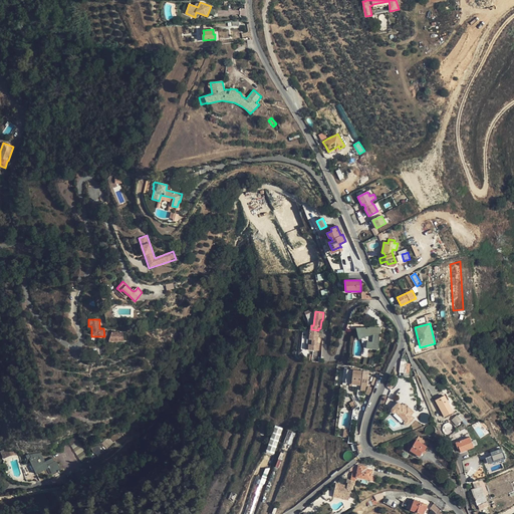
[(368,343),(367,348),(377,349),(380,328),(375,328),(375,327),(369,326),(369,327),(357,328),(359,337),(374,333),(373,343),(368,343)]
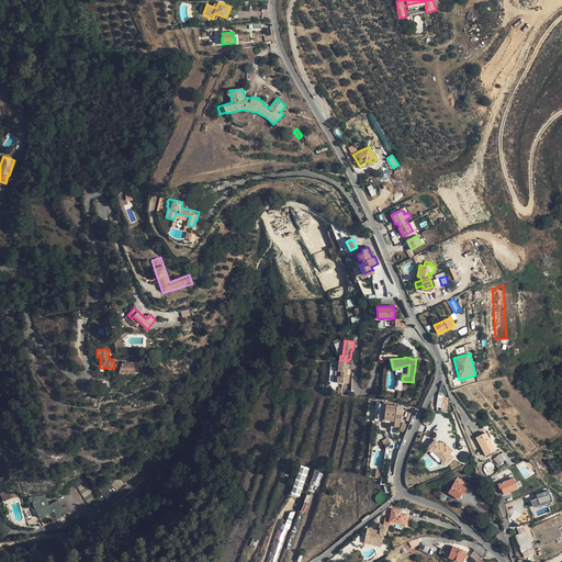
[(348,361),(340,360),(336,360),(336,371),(338,371),(337,377),(336,382),(348,383),(349,378),(347,378),(348,361)]
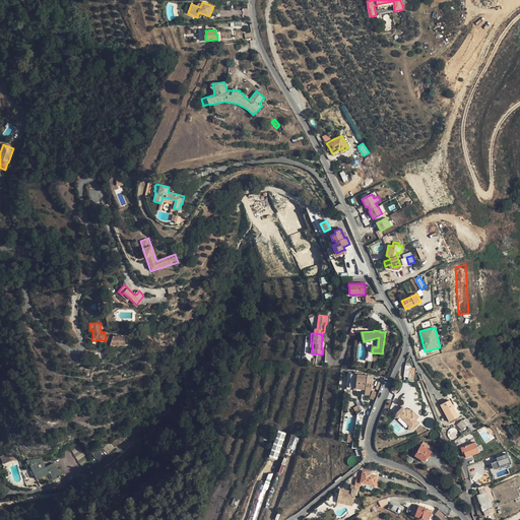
[(125,345),(125,335),(107,335),(107,345),(125,345)]
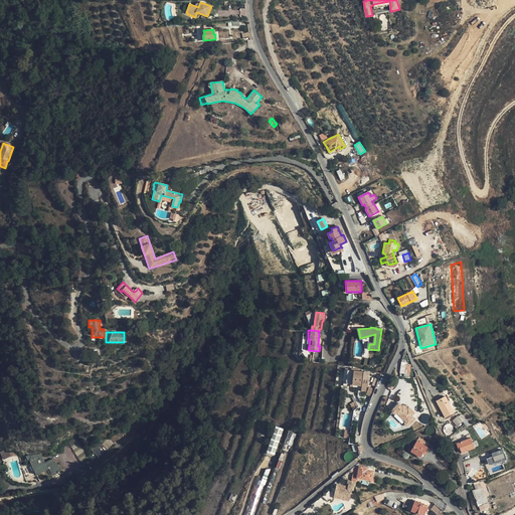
[(400,372),(403,373),(409,374),(410,368),(410,364),(406,364),(406,363),(401,362),(400,372)]
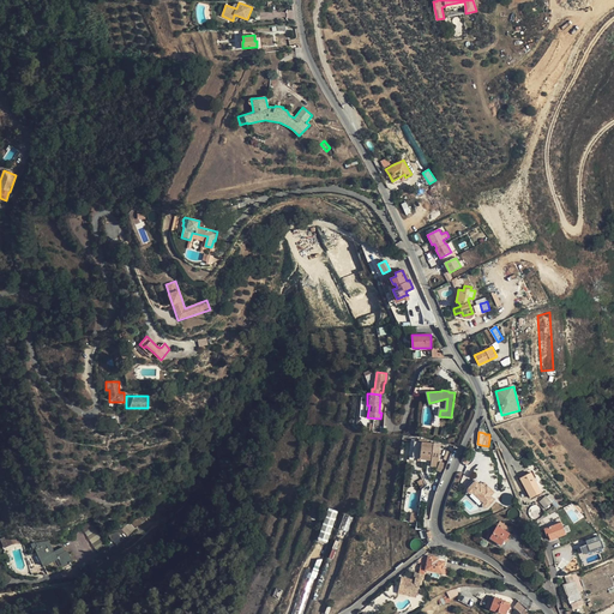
[(413,458),(417,459),(427,459),(432,461),(432,459),(439,461),(443,446),(434,444),(427,443),(419,441),(415,441),(413,458)]
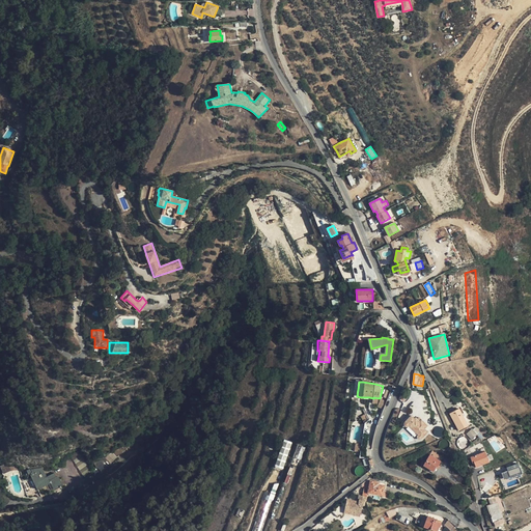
[(459,409),(455,411),(456,413),(451,415),(459,430),(469,426),(464,417),(463,414),(459,409)]
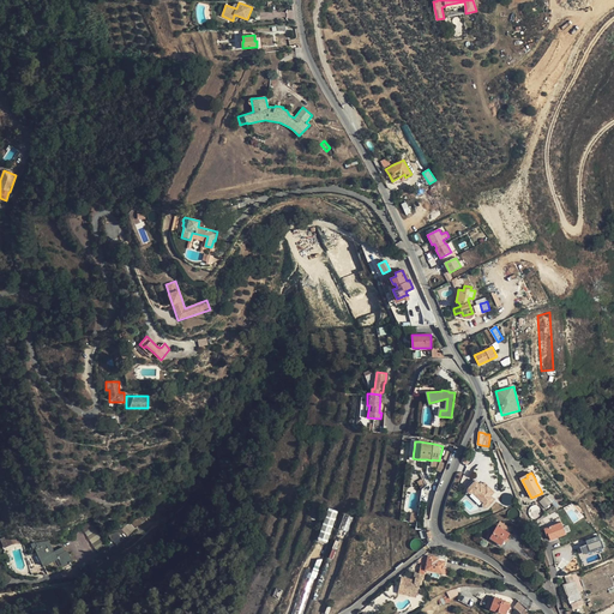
[(487,507),(494,500),(491,495),(494,492),(487,486),(486,488),(482,485),(481,483),(480,485),(475,481),(468,489),(468,492),(469,493),(471,493),(473,492),(483,503),(483,504),(483,506),(483,507),(485,507),(486,507),(487,507)]
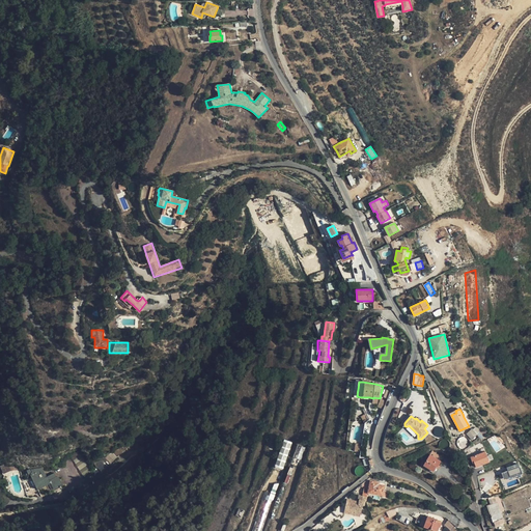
[(477,435),(472,428),(467,434),(472,440),(477,435)]
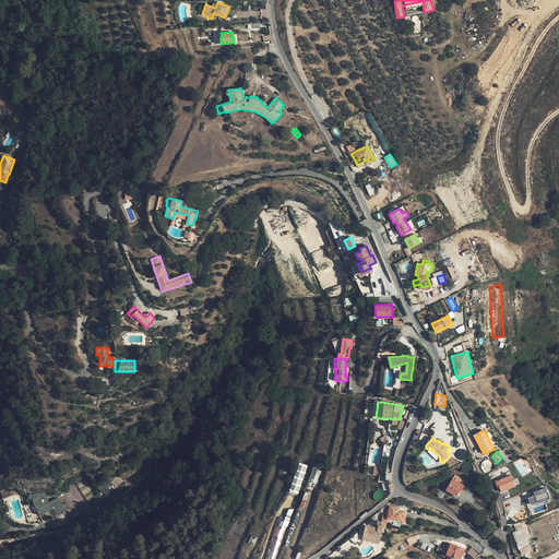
[(275,558),(309,464),(300,461),(265,558),(275,558)]
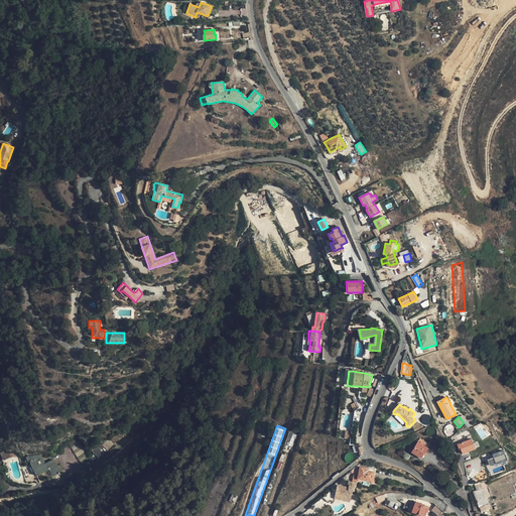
[(292,446),(296,434),(289,431),(285,444),(292,446)]
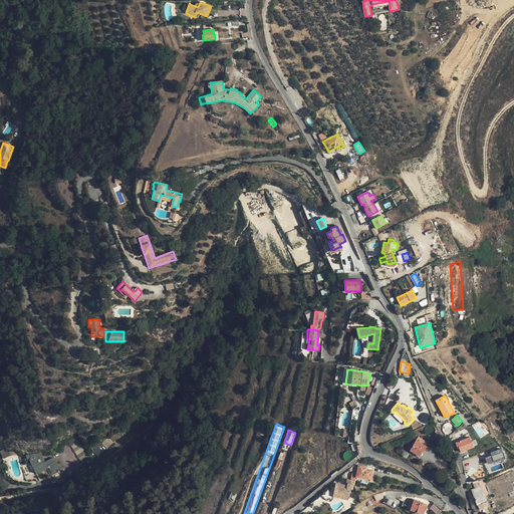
[(81,461),(90,456),(79,440),(78,441),(73,435),(68,439),(70,442),(68,443),(81,461)]
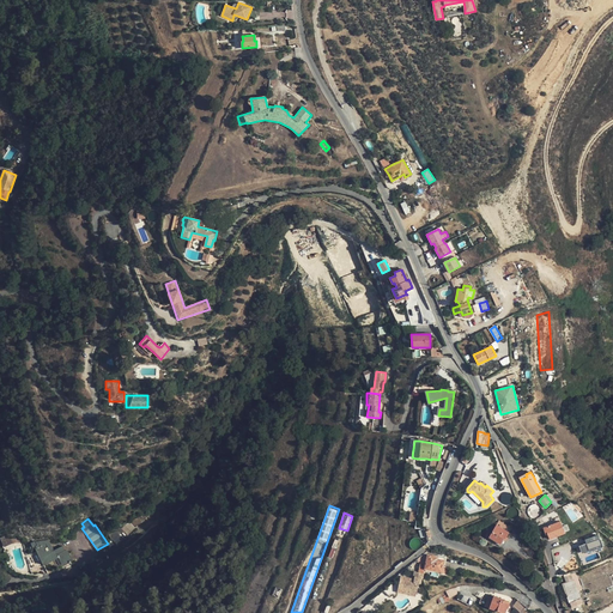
[(499,521),(497,526),(509,532),(511,528),(499,521)]
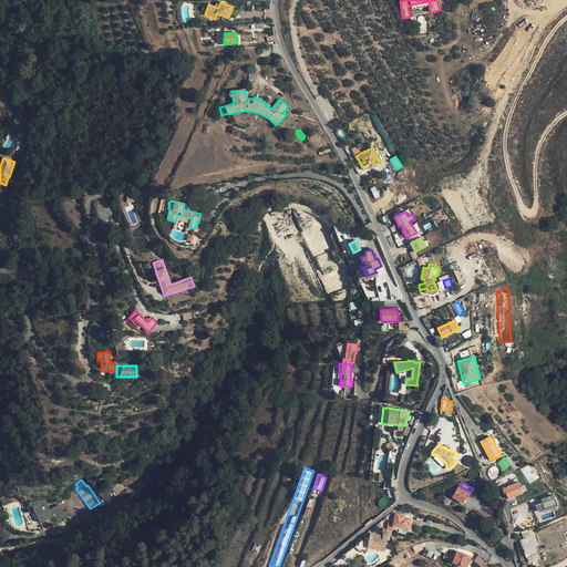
[(117,495),(125,488),(119,483),(112,490),(117,495)]
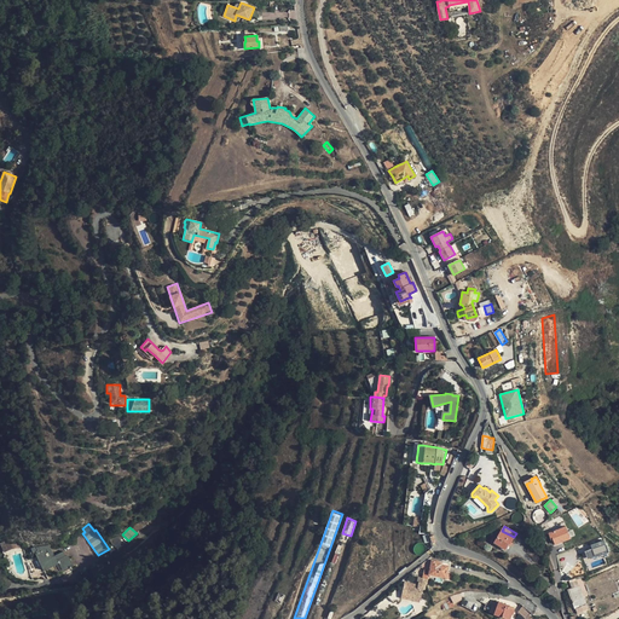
[(566,527),(549,533),(551,538),(553,537),(554,539),(556,544),(571,538),(566,527)]
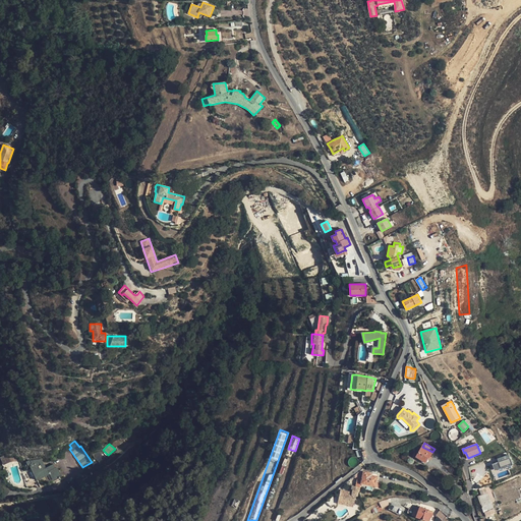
[(428,458),(429,456),(432,452),(422,447),(416,457),(424,462),(427,458),(428,458)]
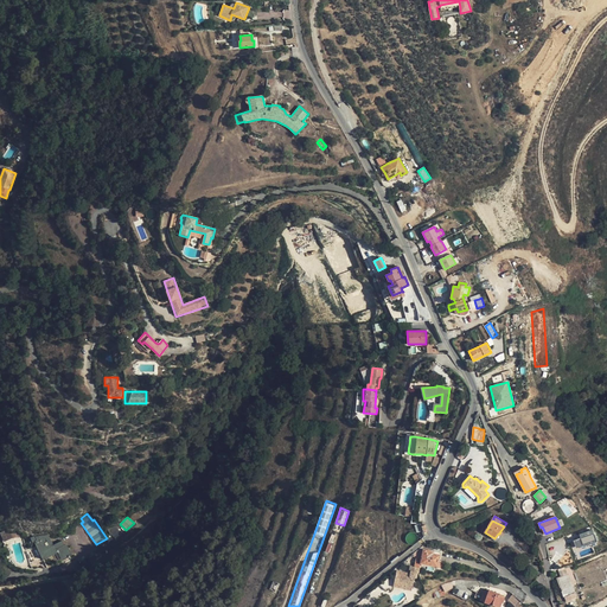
[(596,542),(593,530),(580,535),(581,538),(574,541),(576,549),(596,542)]
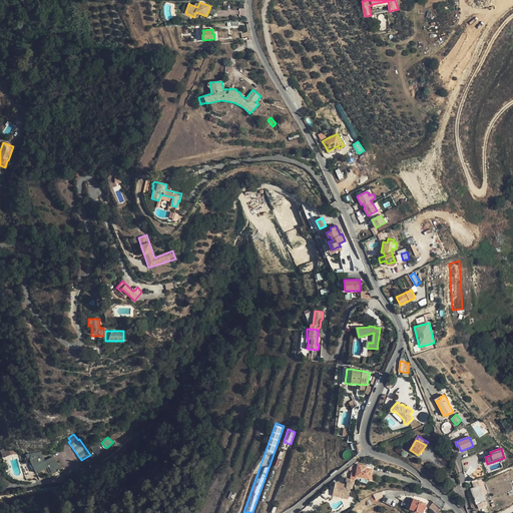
[(56,460),(54,461),(52,462),(50,459),(45,461),(40,453),(30,454),(31,457),(30,458),(37,472),(49,466),(53,473),(60,469),(56,460)]
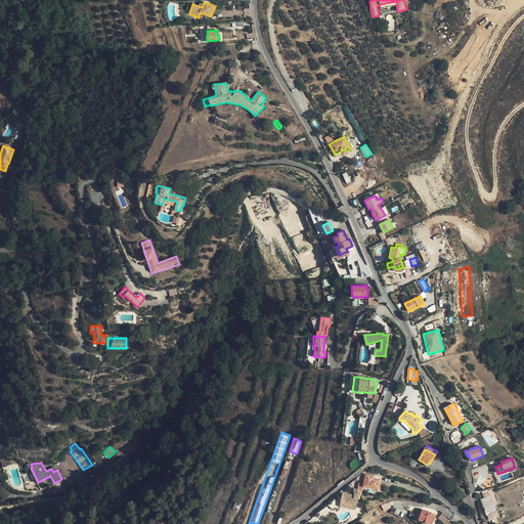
[(366,471),(365,475),(374,476),(374,478),(380,479),(381,474),(366,471)]
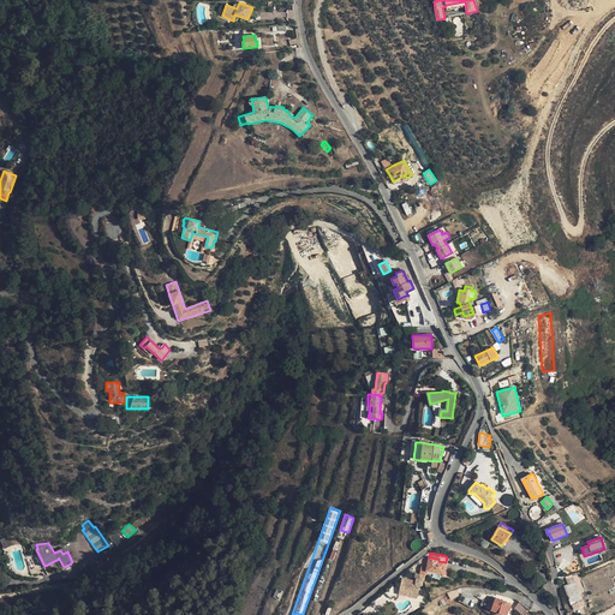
[(429,557),(427,566),(427,571),(442,574),(443,574),(445,569),(446,562),(439,561),(439,559),(429,557)]
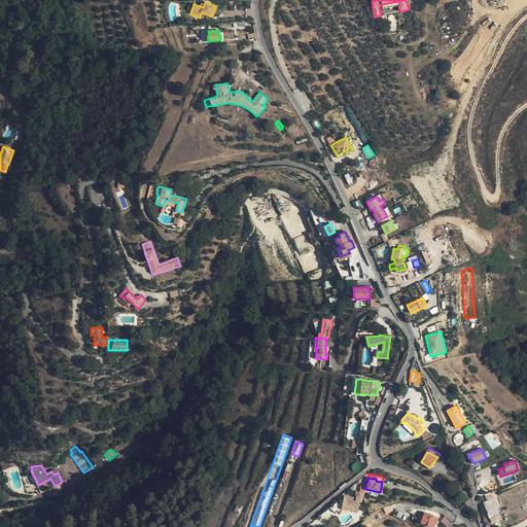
[(359,492),(356,491),(355,495),(357,496),(356,498),(345,495),(342,508),(357,512),(359,501),(361,501),(362,497),(363,497),(364,492),(359,492)]
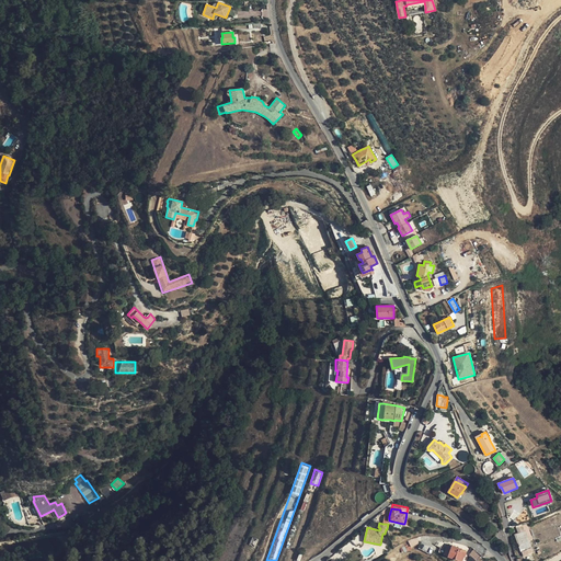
[(525,530),(515,535),(517,541),(518,541),(519,546),(522,552),(522,551),(524,556),(528,553),(527,550),(529,549),(527,544),(529,542),(530,541),(530,540),(534,539),(531,533),(526,534),(525,530)]
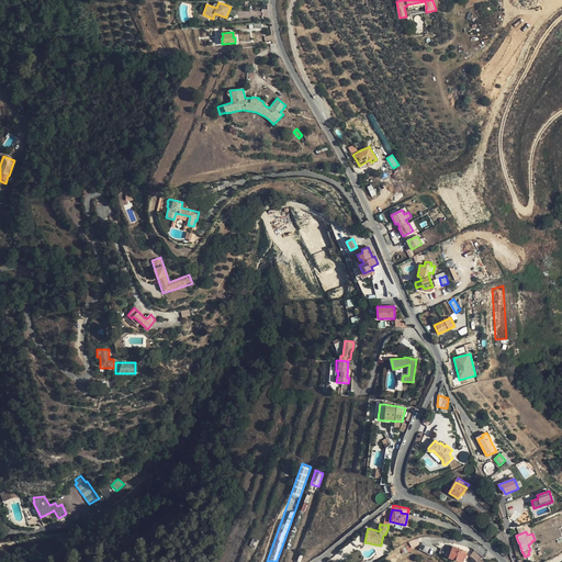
[(495,549),(505,558),(508,554),(498,546),(495,549)]
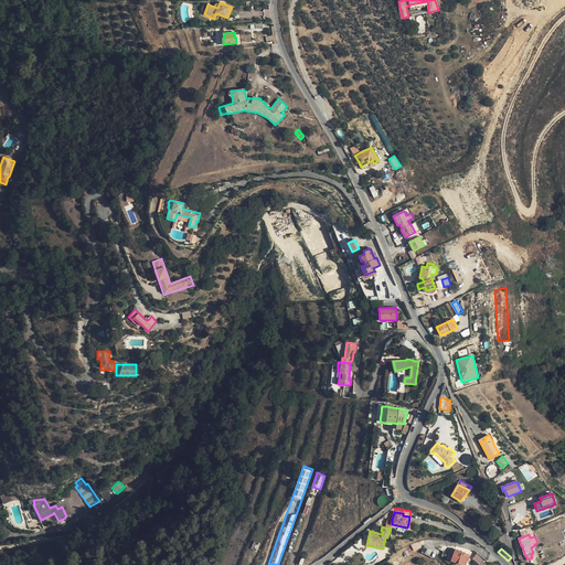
[(468,556),(464,555),(465,553),(456,550),(451,561),(465,564),(467,561),(468,556)]
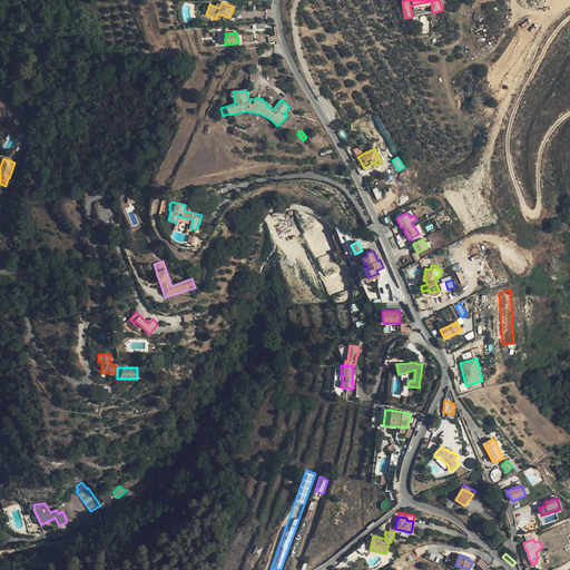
[(487,566),(488,563),(482,558),(477,563),(481,567),(483,569),(487,566)]
